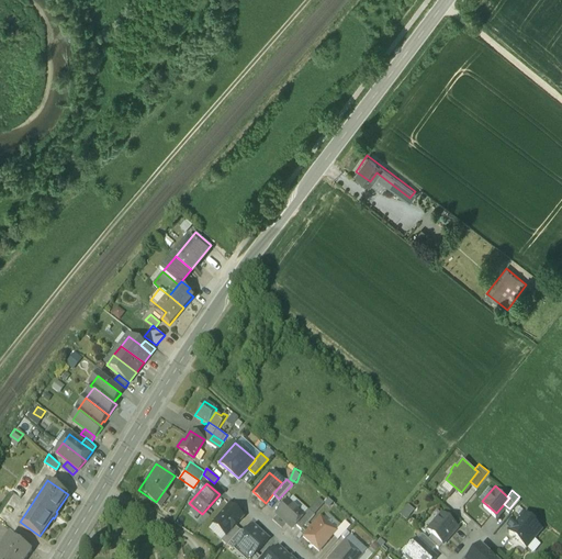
[(316,510),(326,499),(321,495),(312,506),(316,510)]
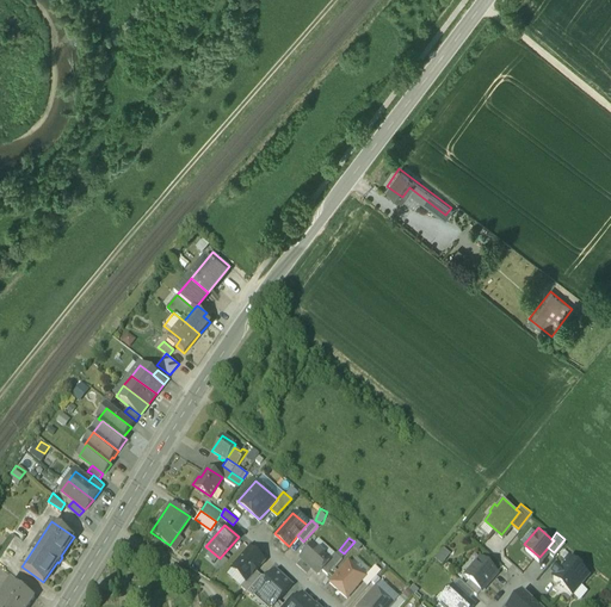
[(313,543),(301,556),(319,573),(321,568),(331,558),(329,557),(313,543)]
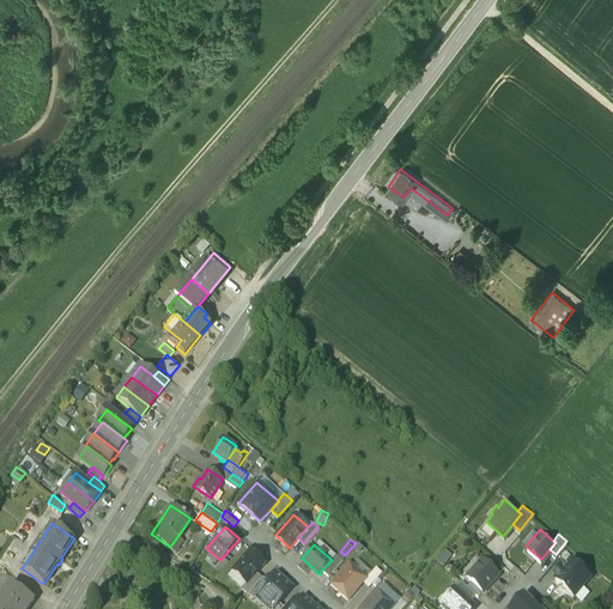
[(447,544),(438,556),(445,561),(454,549),(447,544)]
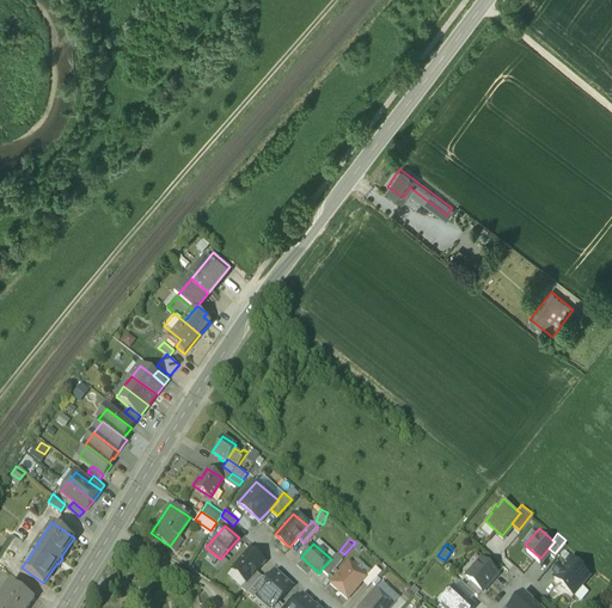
[(250,547),(232,567),(246,581),(256,570),(264,560),(250,547)]
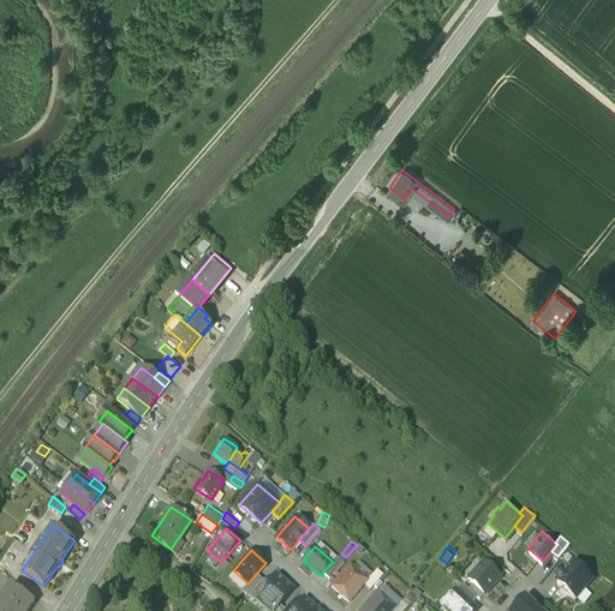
[(344,561),(336,555),(332,561),(333,562),(323,571),(329,576),(344,561)]
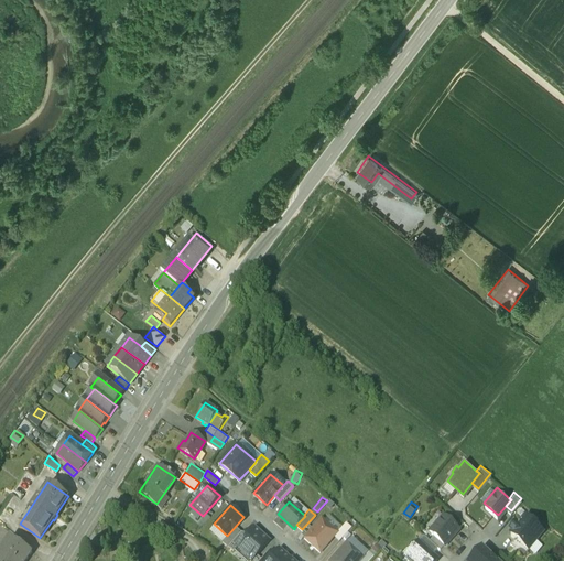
[(444,513),(440,518),(437,519),(434,522),(434,525),(435,526),(431,531),(433,533),(444,542),(458,525),(444,513)]
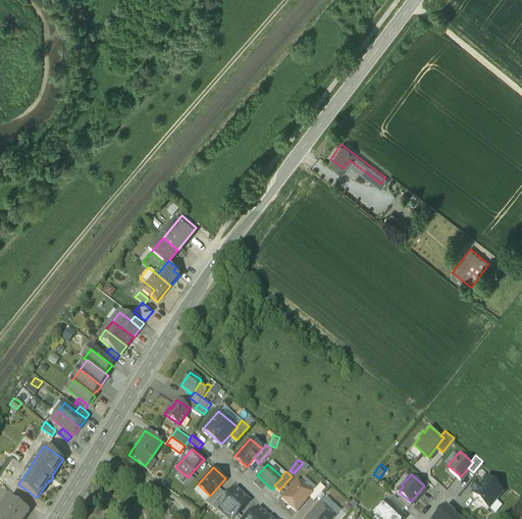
[(474,488),(473,489),(489,504),(503,488),(486,474),(479,482),(477,481),(472,487),(474,488)]
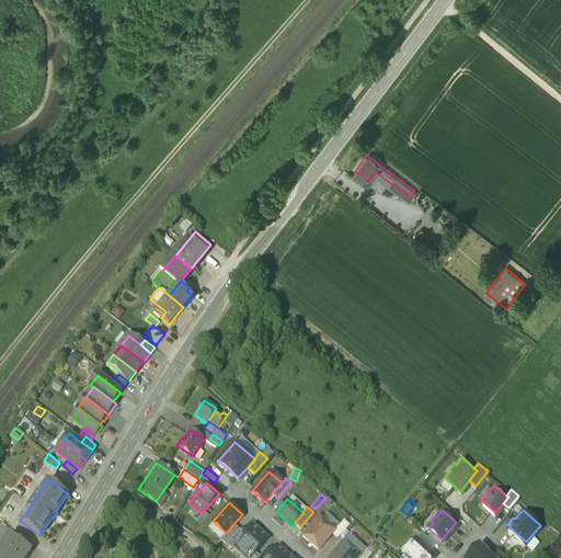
[(335,528),(320,515),(302,534),(318,548),(335,528)]
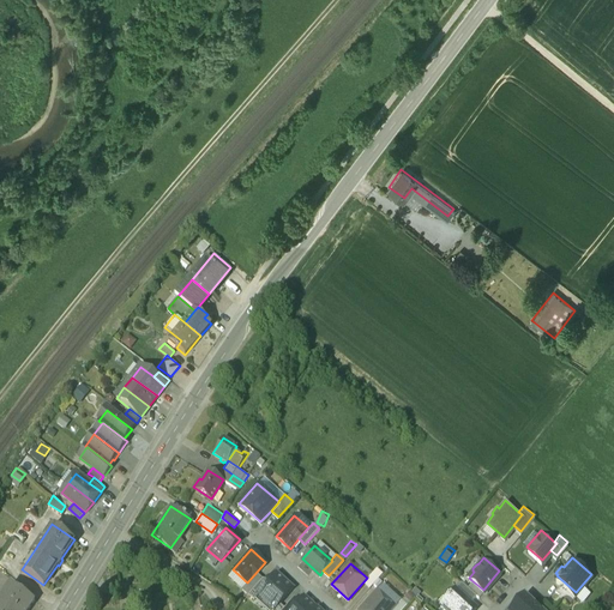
[(377,568),(363,583),(369,587),(381,573),(377,568)]
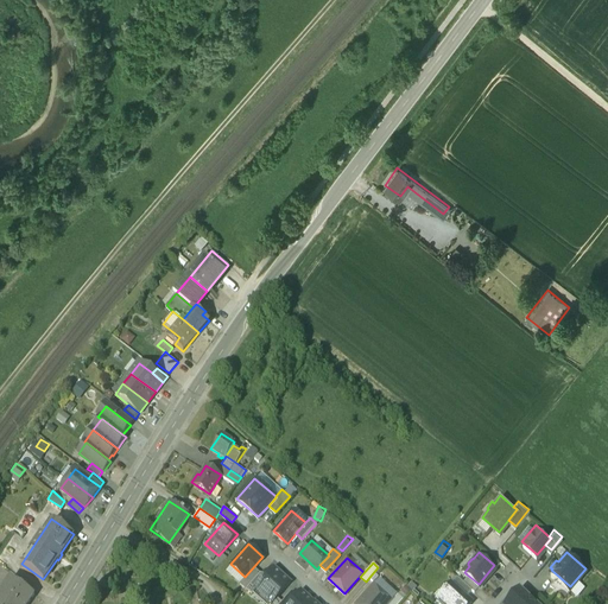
[(254,566),(245,577),(240,582),(246,587),(260,572),(254,566)]
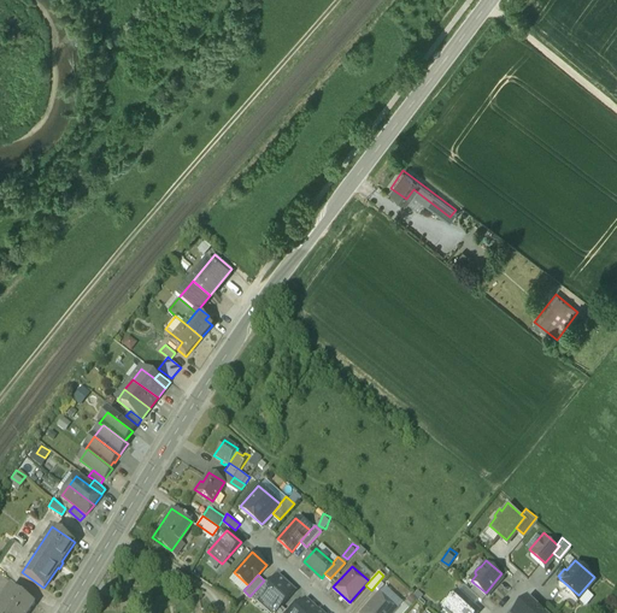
[(294,589),(278,576),(270,585),(257,600),(271,612),(272,612),(281,605),(294,589)]
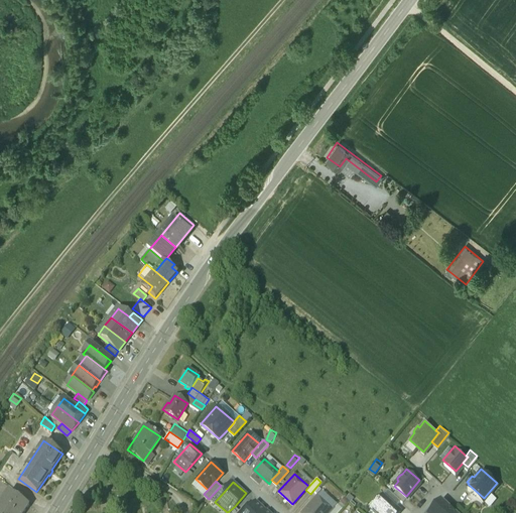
[(215,502),(226,490),(221,486),(209,499),(214,503),(215,502)]
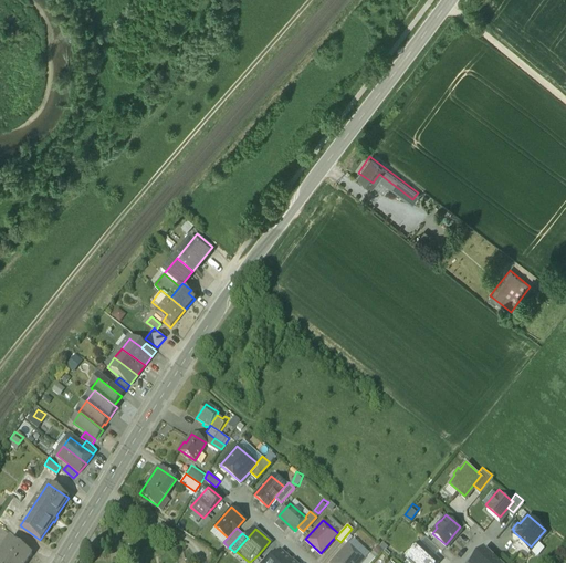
[(446,544),(435,535),(431,541),(441,550),(446,544)]
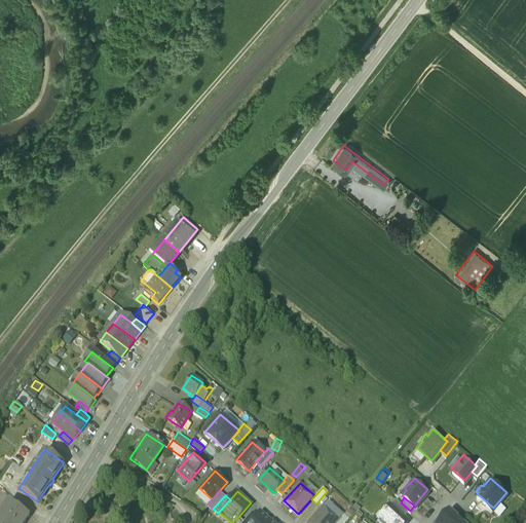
[(480,497),(476,502),(488,513),(492,508),(480,497)]
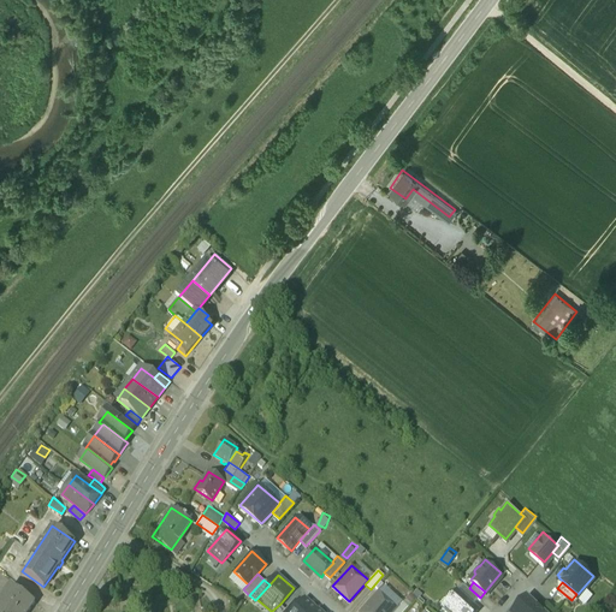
[(457,589),(472,602),(478,596),(463,583),(457,589)]
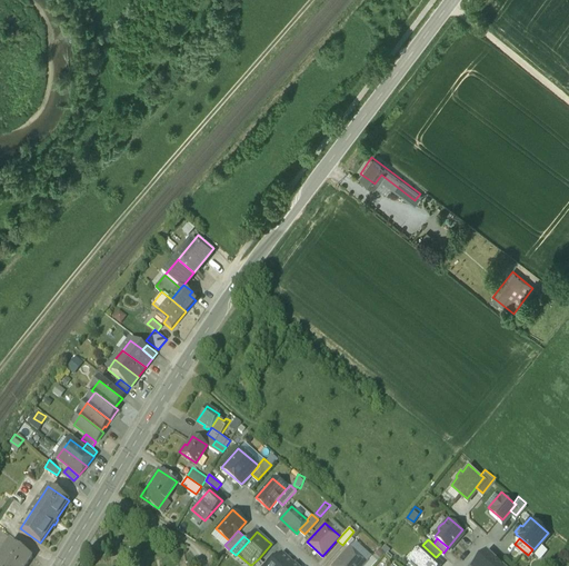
[(23,565),(32,555),(10,540),(8,543),(10,545),(0,558),(0,559),(8,565),(23,565)]
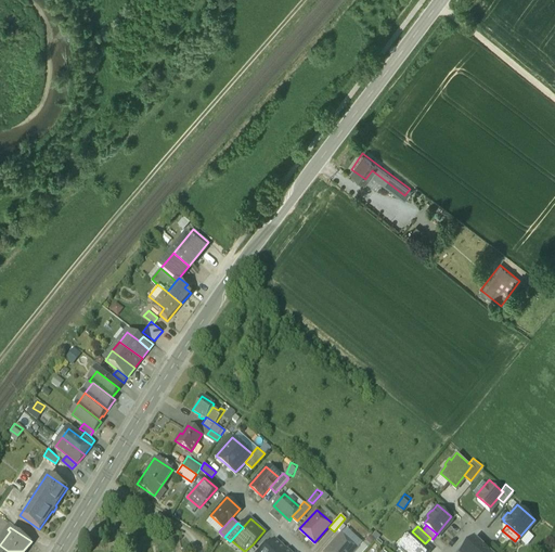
[(398,548),(402,551),(426,551),(430,548),(425,543),(412,531),(398,548)]
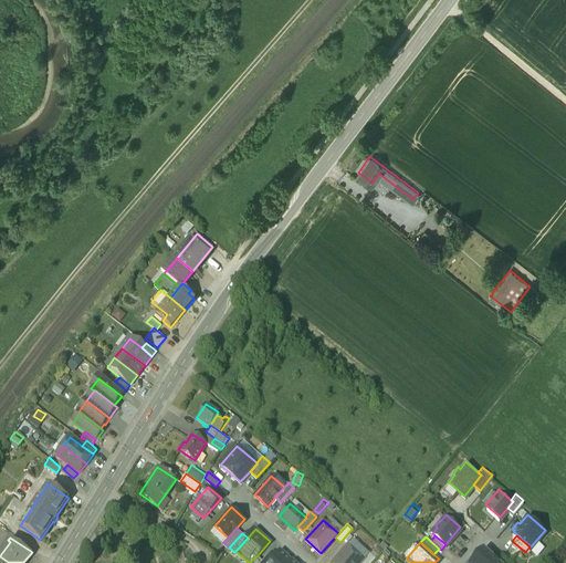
[(358,562),(365,556),(349,543),(332,562),(358,562)]
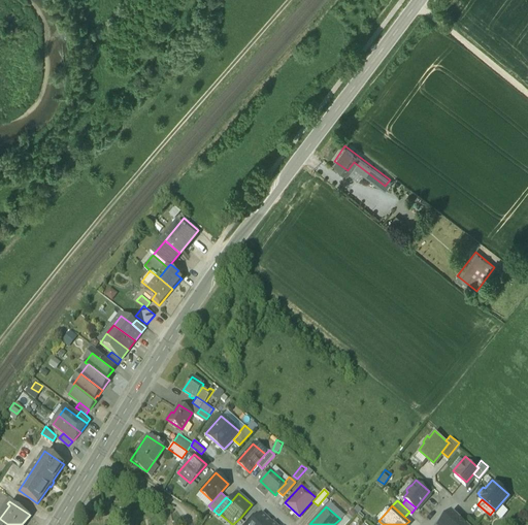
[(469,524),(470,524),(451,509),(438,524),(437,524),(469,524)]
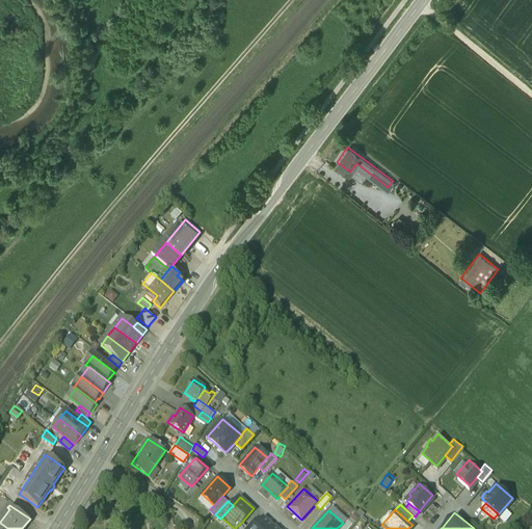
[(246,526),(243,528),(251,528),(260,521),(255,517),(246,526)]
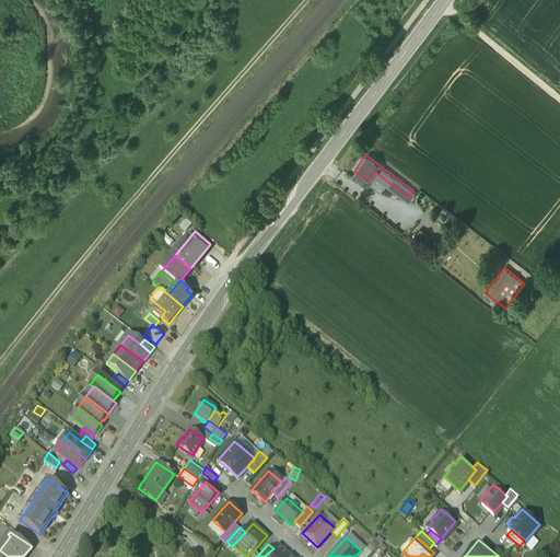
[(265,556),(286,556),(289,554),(277,544),(273,548),(265,556)]
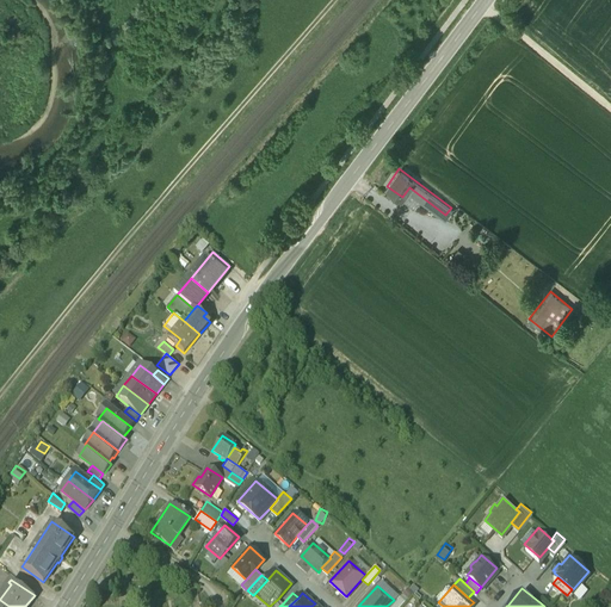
[(399,596),(389,606),(397,606),(405,600),(399,596)]
